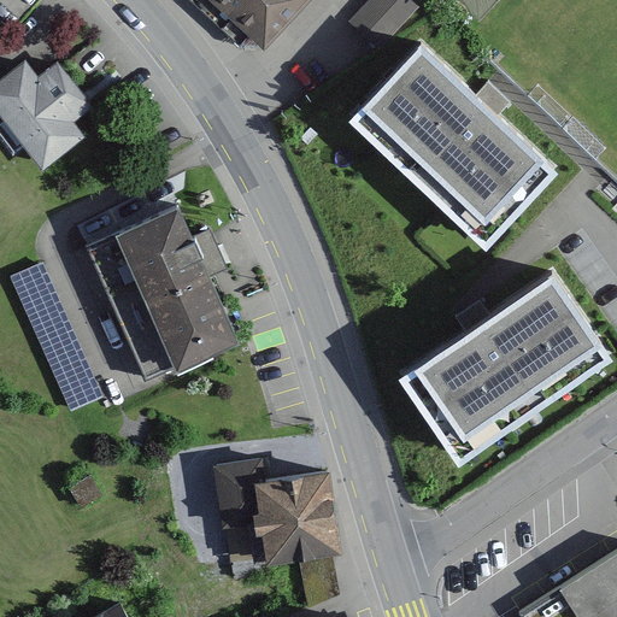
[(198,0),(262,53),(306,0),(198,0)]
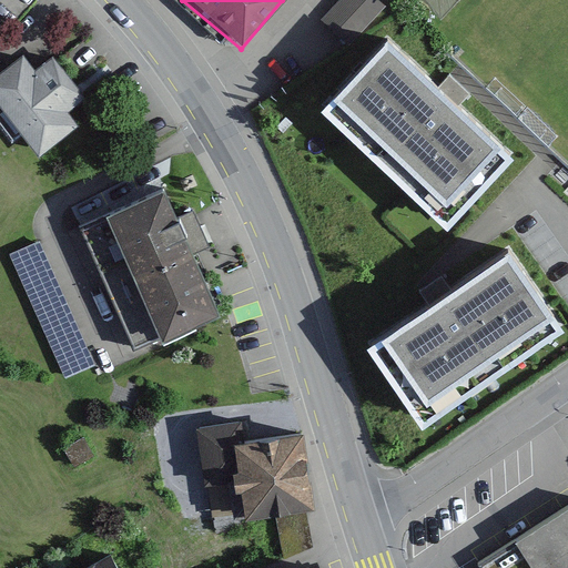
[(384,8),(375,0),(341,0),(321,21),(347,46),(384,8)]
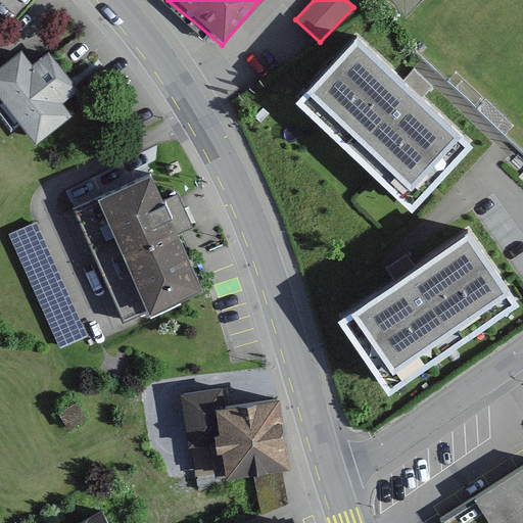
[(358,41),(296,105),(412,214),(475,146),(425,100),(436,88),(425,78),(415,68),(401,82),(358,41)]
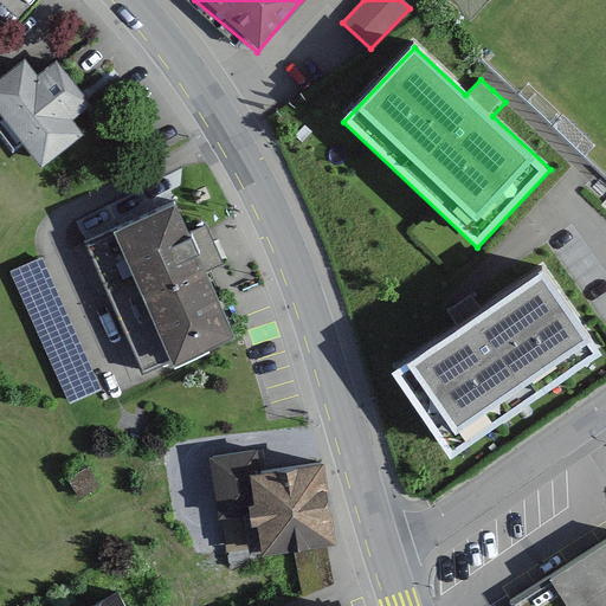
[(0,79),(0,131),(14,150),(25,142),(44,166),(85,135),(73,120),(91,107),(83,97),(57,62),(38,76),(26,60),(0,79)]
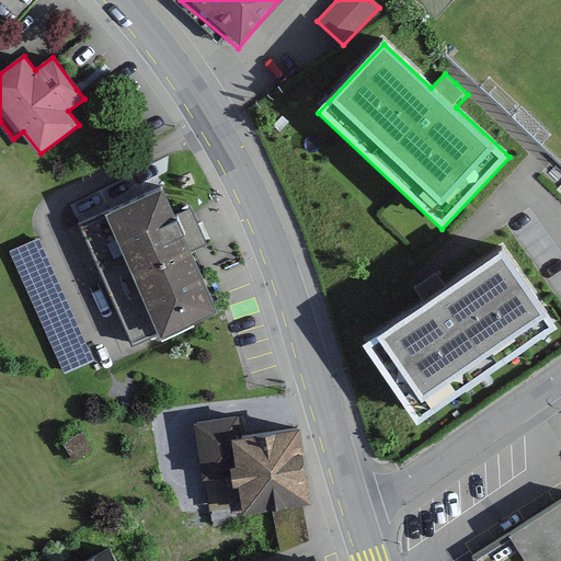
[(160,186),(70,227),(127,353),(217,313),(190,252),(199,247),(206,243),(203,235),(192,209),(173,218),(160,186)]
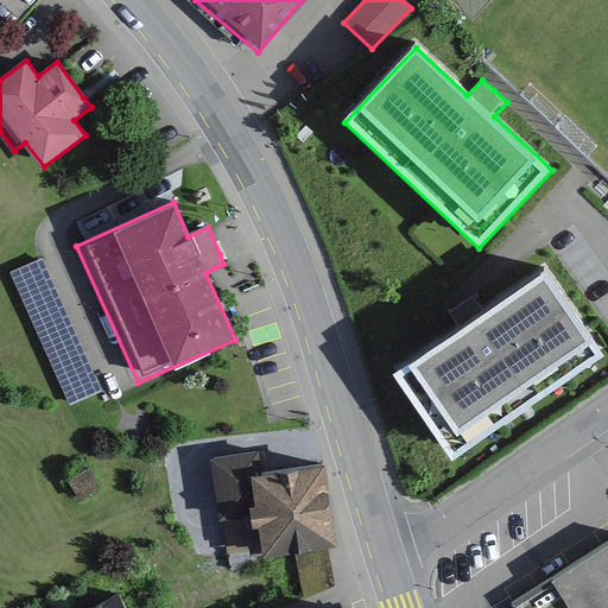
[(458,336),(396,379),(453,463),(599,365),(580,336),(540,279),(486,316),(474,298),(463,305),(445,317),(458,336)]
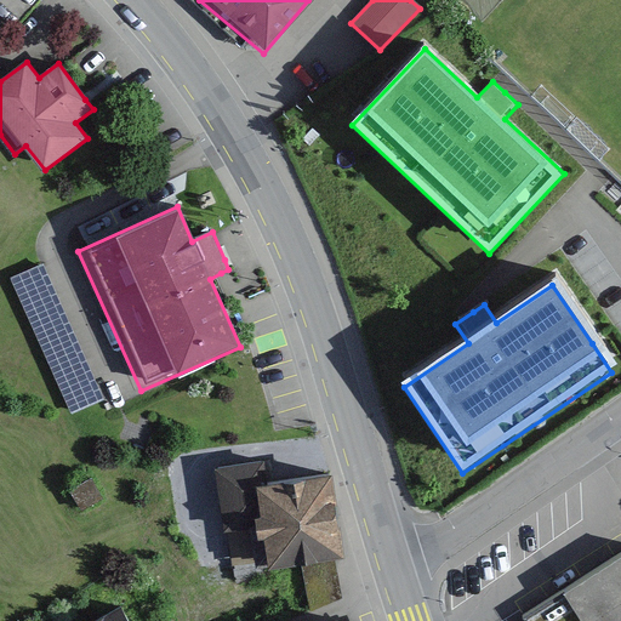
[(261,460),(206,468),(217,536),(248,531),(252,565),(335,552),(323,476),(265,484),(261,460)]
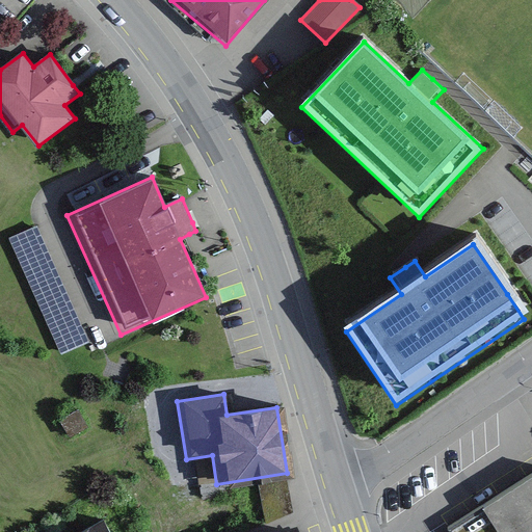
[(531,531),(531,473),(449,526),(452,531),(531,531)]
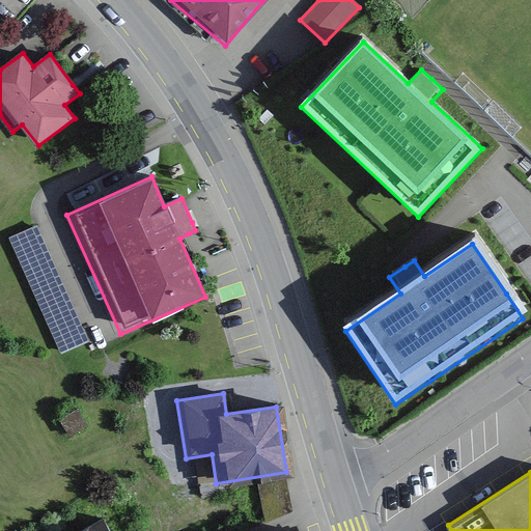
[(108,530),(102,518),(76,530),(108,530)]
